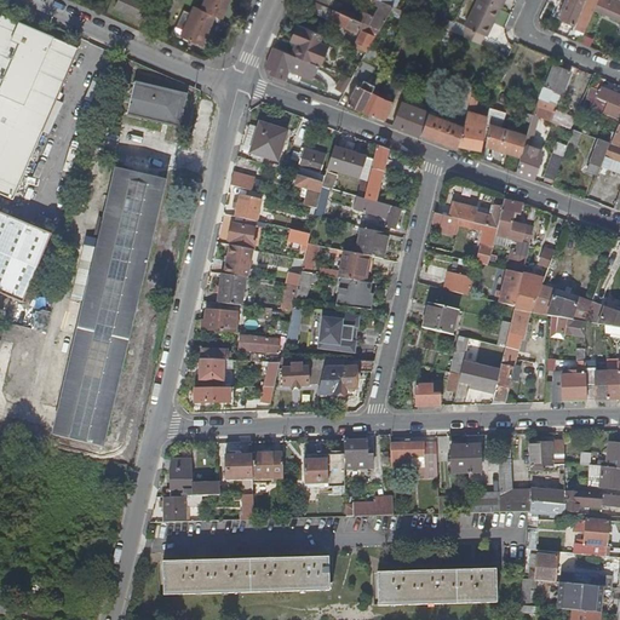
[(118,0),(115,7),(145,21),(151,6),(138,0),(118,0)]
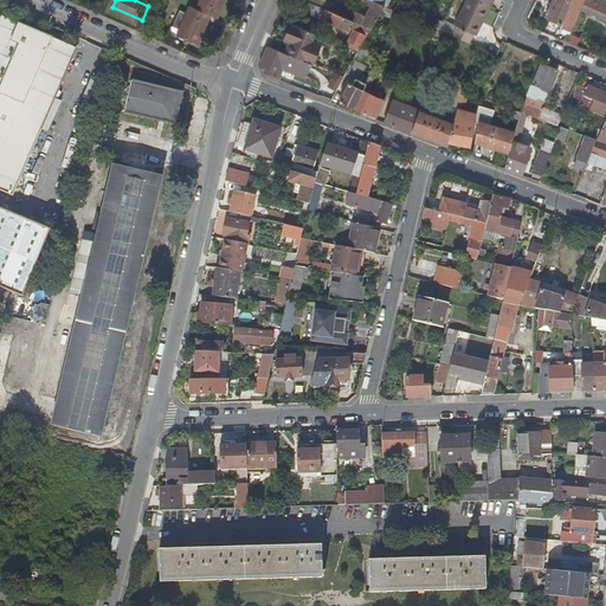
[(198,0),(194,8),(191,7),(187,14),(180,11),(172,27),(180,31),(178,36),(197,45),(211,15),(217,19),(225,0),(198,0)]
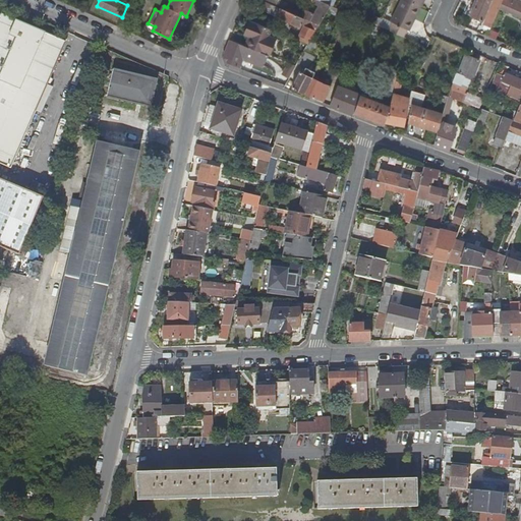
[(277,17),(291,22),(296,24),(300,26),(301,23),(304,25),(297,40),(308,44),(309,43),(320,24),(275,6),(263,1),(262,0),(257,8),(277,16),(277,17)]
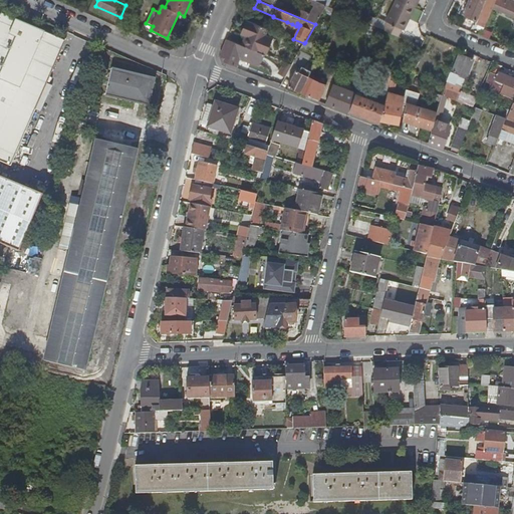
[(300,10),(276,0),(273,0),(271,6),(315,24),(322,11),(326,5),(321,3),(316,1),(313,6),(309,13),(301,10),(300,10)]
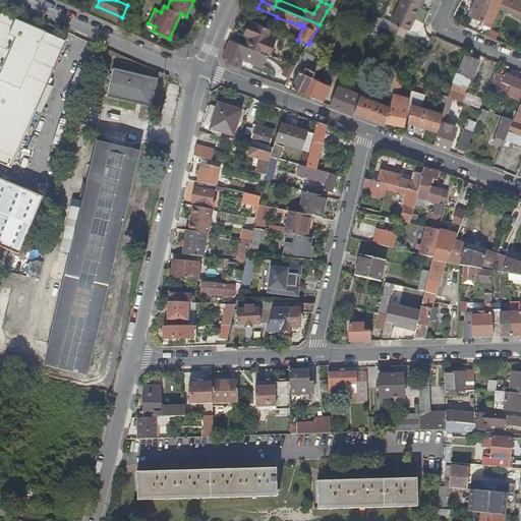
[(409,30),(420,7),(404,0),(401,0),(391,22),(393,23),(390,31),(403,37),(407,29),(409,30)]
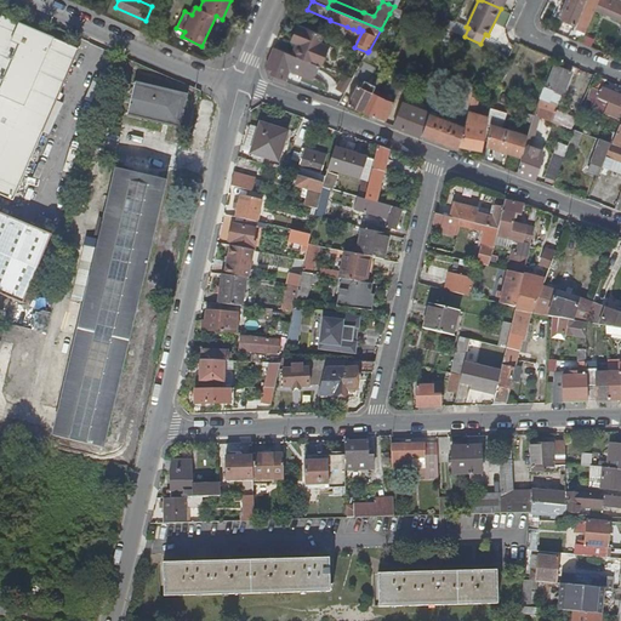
[(565,0),(558,17),(562,18),(569,0),(565,0)]
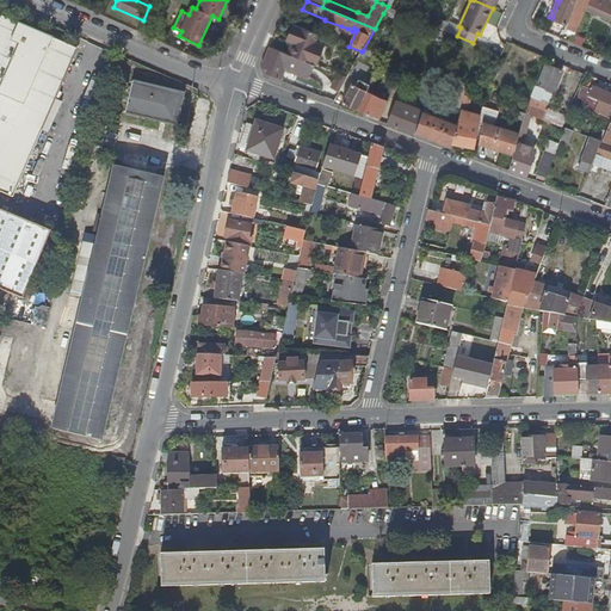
[(560,0),(553,18),(566,24),(574,0),(560,0)]
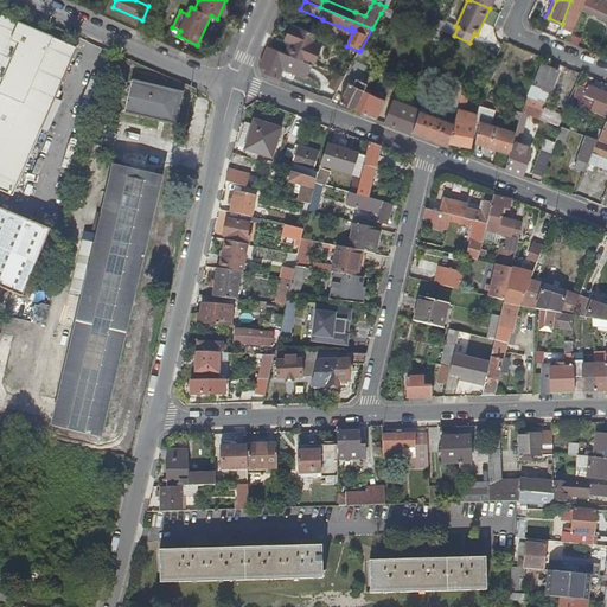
[(606,1),(605,1),(602,0),(585,0),(582,8),(606,19),(606,21),(606,24),(606,23),(606,1)]
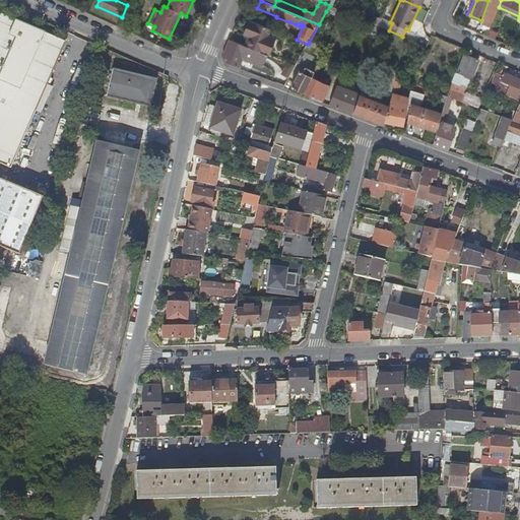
[(326,11),(342,17),(345,12),(330,5),(326,11)]
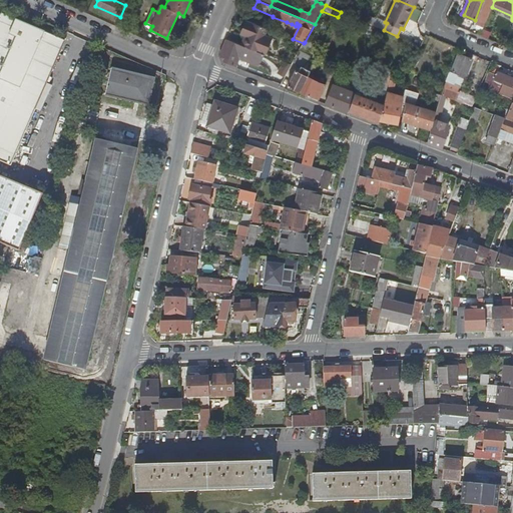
[(477,24),(484,26),(492,7),(486,5),(482,14),(481,14),(477,24)]
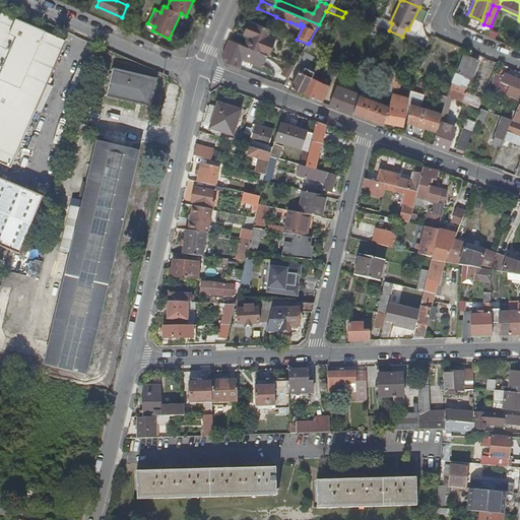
[(378,25),(381,19),(369,13),(366,20),(372,23),(378,25)]
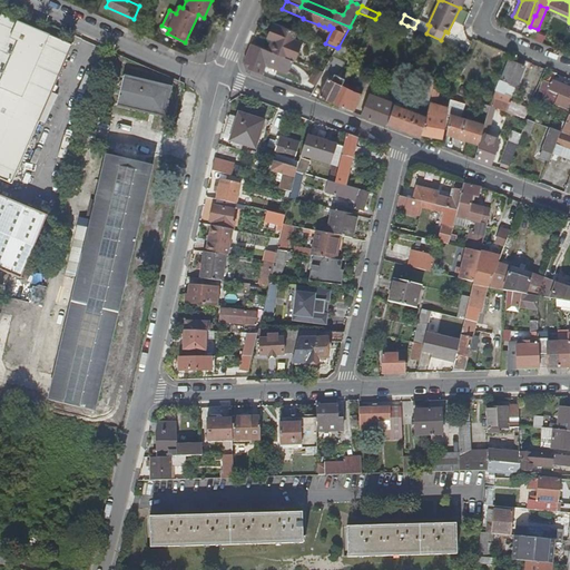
[(0,180),(11,186),(39,124),(23,117),(57,41),(0,16),(0,180)]
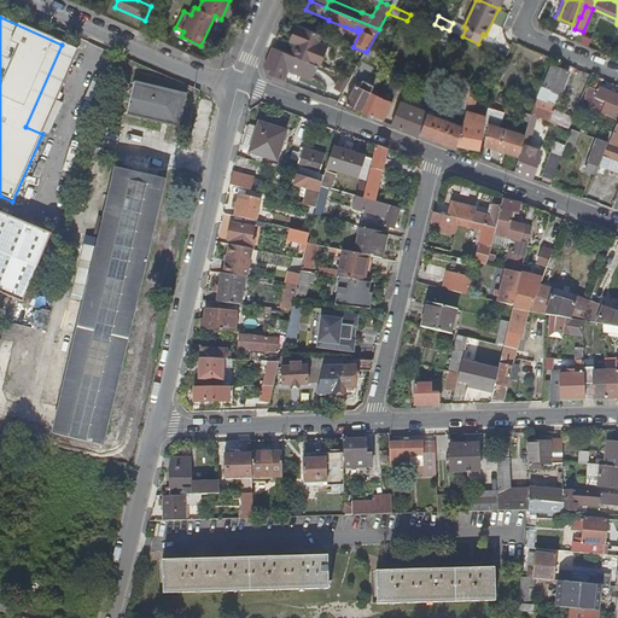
[(453,23),(449,30),(455,34),(458,34),(461,25),(454,22),(453,23)]
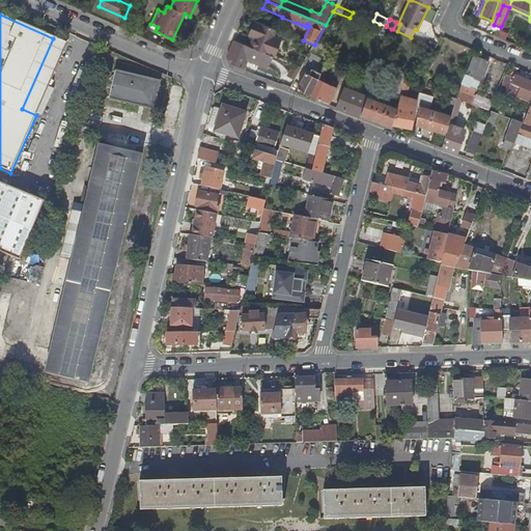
[(253,30),(256,22),(253,22),(249,35),(252,37),(249,47),(252,48),(257,34),(253,33),(252,33),(253,30)]
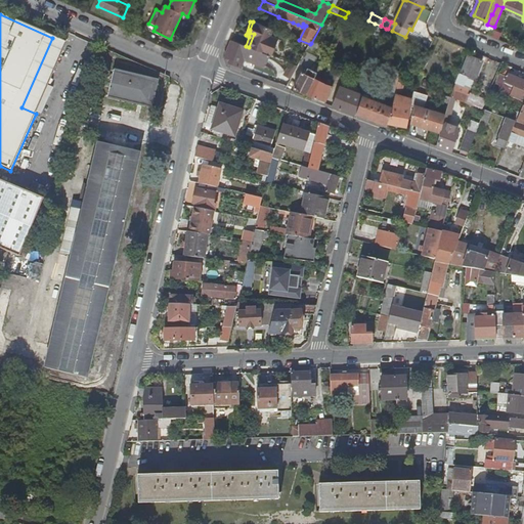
[(254,34),(249,47),(259,51),(269,54),(271,55),(277,39),(269,36),(272,30),(253,22),(250,30),(249,33),(250,33),(254,34)]
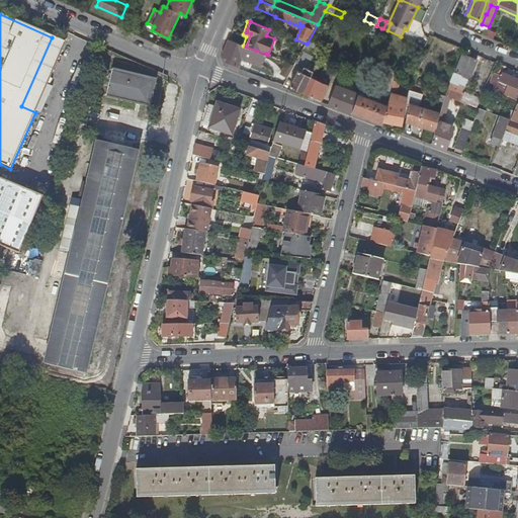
[(364,39),(376,45),(381,28),(376,25),(370,23),(364,39)]
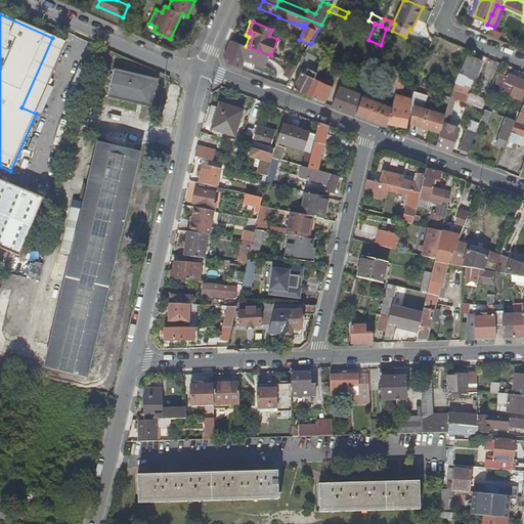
[(492,30),(490,37),(497,40),(499,33),(492,30)]
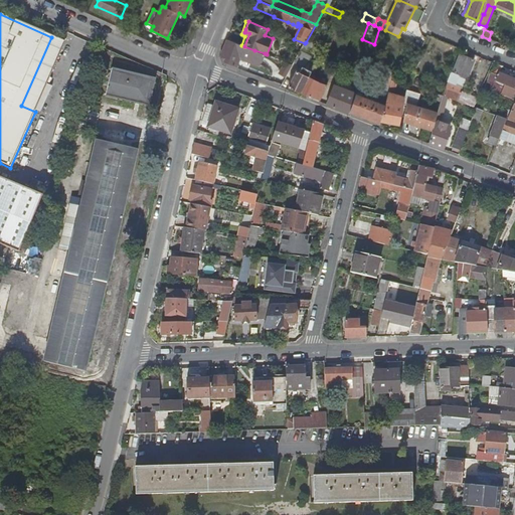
[(65,43),(51,37),(21,106),(35,112),(65,43)]
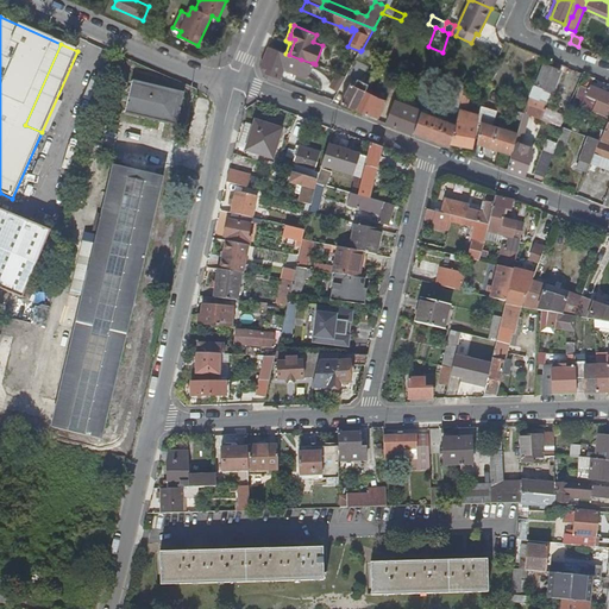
[(286,54),(269,48),(261,69),(264,76),(281,83),(282,80),(280,80),(282,70),(307,80),(313,63),(301,60),(289,55),(286,54)]
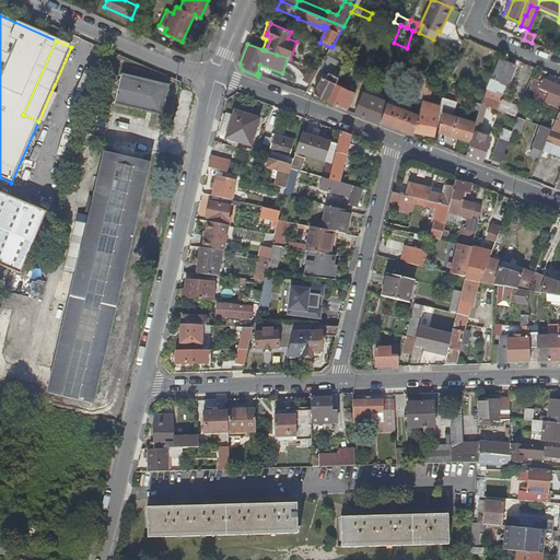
[(314,94),(327,100),(336,83),(338,78),(333,74),(338,61),(335,60),(339,50),(333,46),(331,47),(319,68),(328,72),(325,78),(322,77),(314,94)]
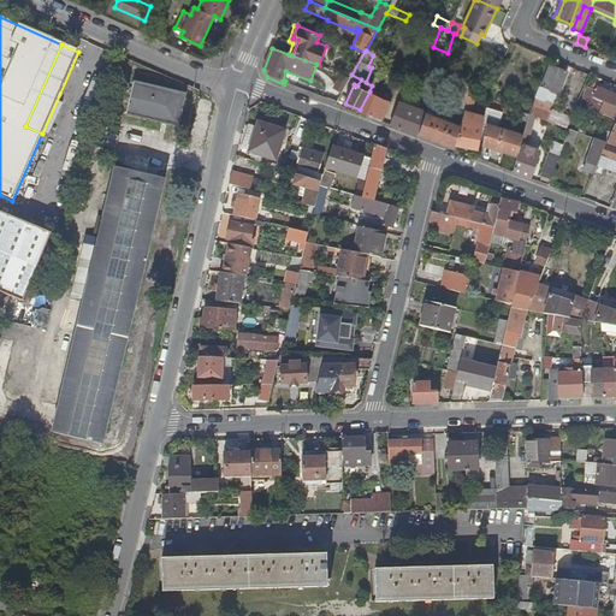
[(567,72),(550,65),(540,88),(557,94),(567,72)]
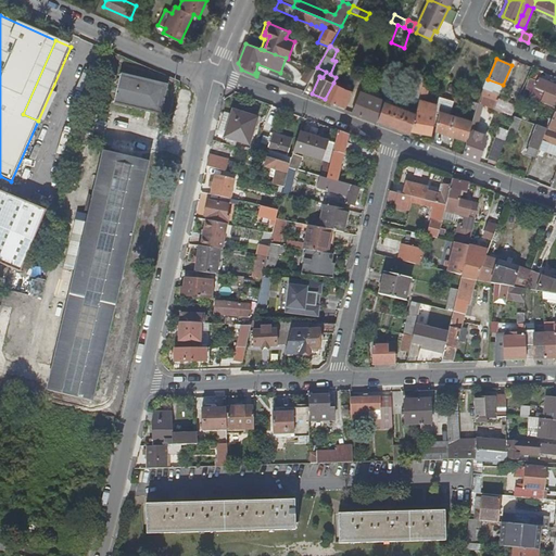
[(370,75),(362,71),(359,77),(358,80),(366,84),(370,75)]
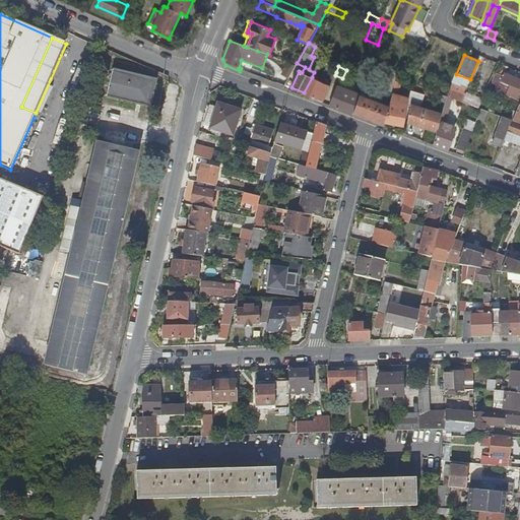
[(108,95),(149,106),(155,80),(114,70),(114,69),(113,68),(106,98),(107,98),(108,95)]
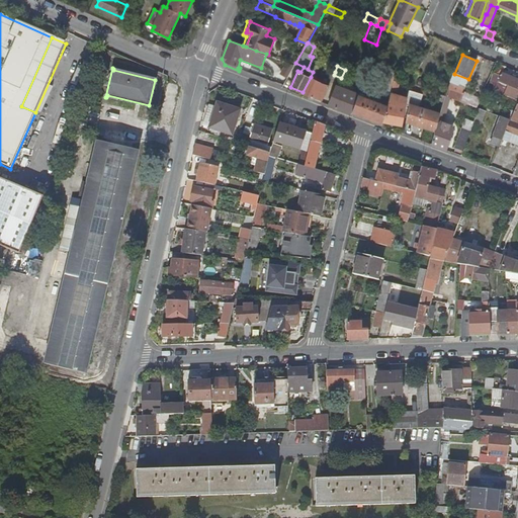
[(517,91),(517,79),(503,74),(501,76),(495,74),(491,83),(498,86),(496,91),(515,99),(517,91)]
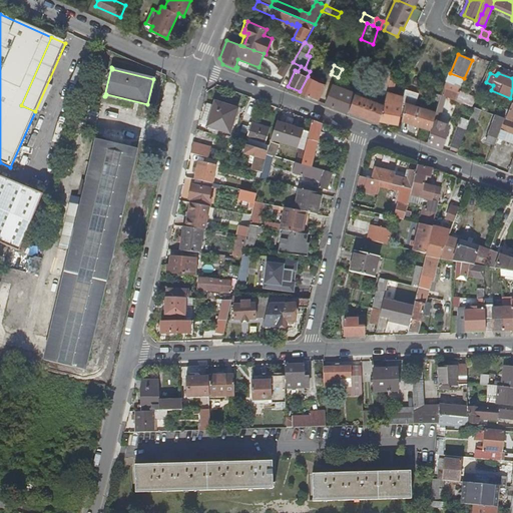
[(317,81),(308,76),(300,91),(310,96),(310,95),(320,99),(326,84),(317,81)]
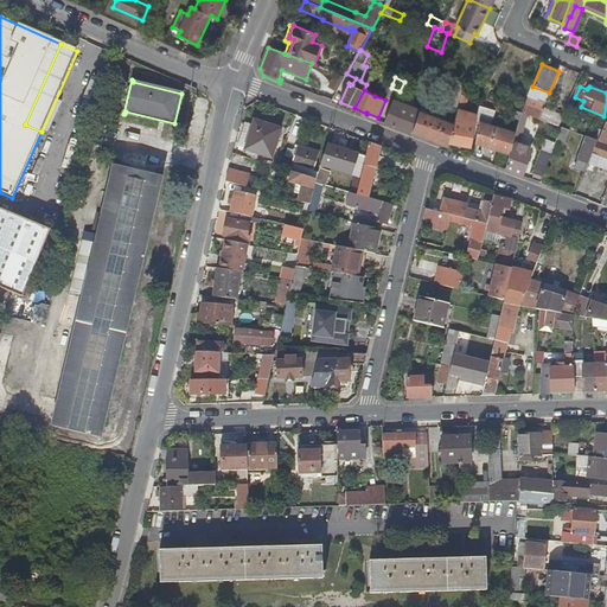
[(449,114),(455,115),(461,95),(462,93),(455,91),(449,114)]
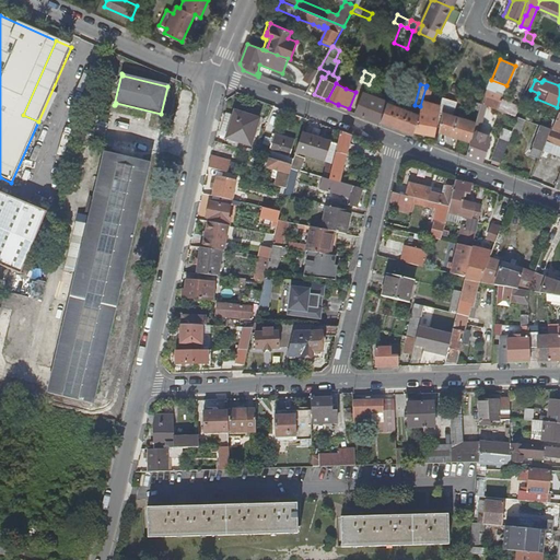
[(419,109),(427,112),(432,89),(426,88),(420,106),(419,109)]
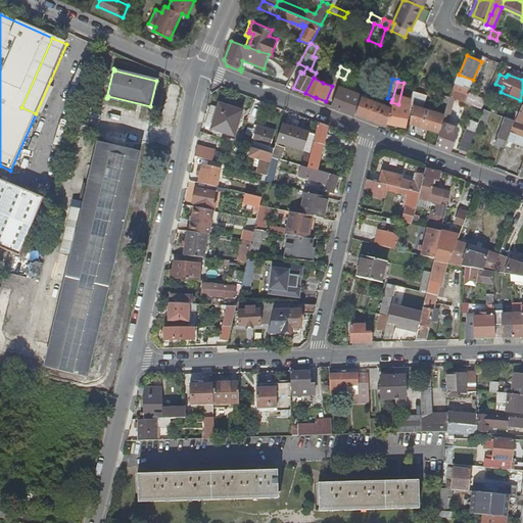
[(354,114),(355,112),(362,95),(339,87),(331,106),(354,114)]
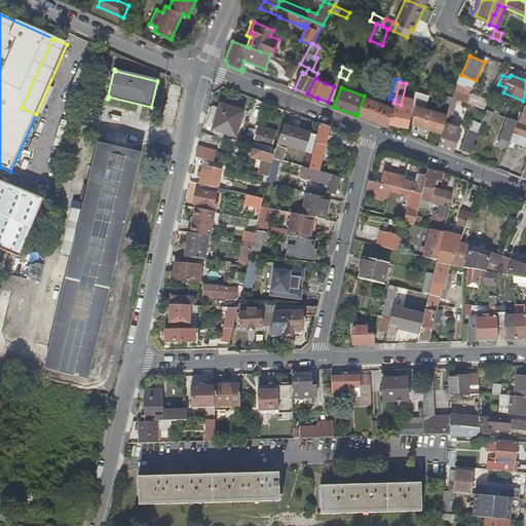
[(466,94),(455,88),(452,97),(452,98),(458,100),(462,102),(463,102),(466,94)]
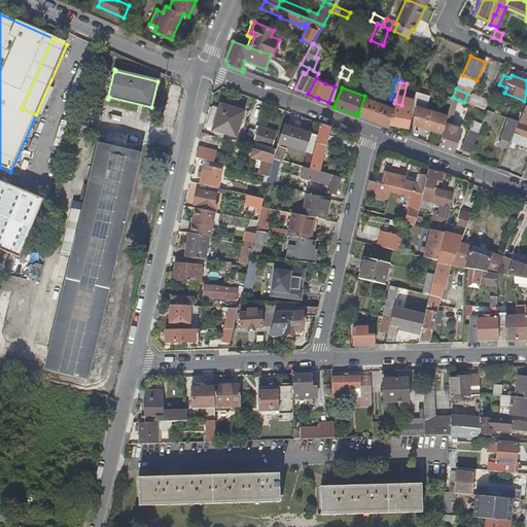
[(413,123),(443,133),(445,126),(448,115),(426,108),(430,96),(416,91),(413,106),(416,107),(413,123)]
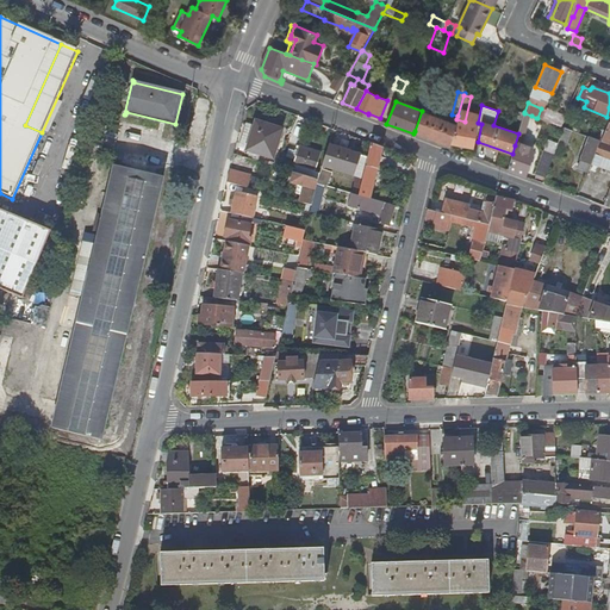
[(415,131),(449,144),(450,143),(455,124),(454,124),(455,122),(453,120),(452,123),(422,111),(415,131)]
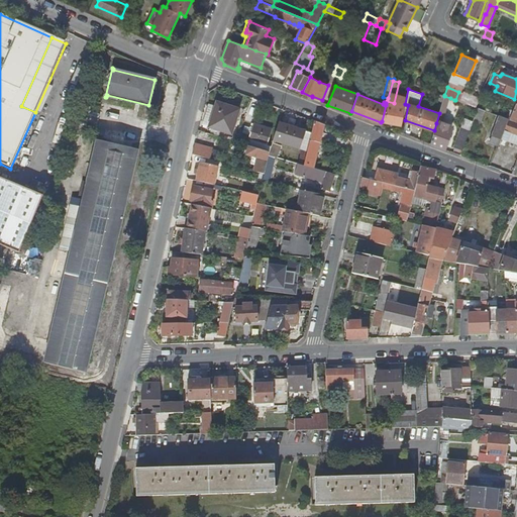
[(448,101),(449,102),(450,98),(444,96),(441,106),(446,108),(448,101)]
